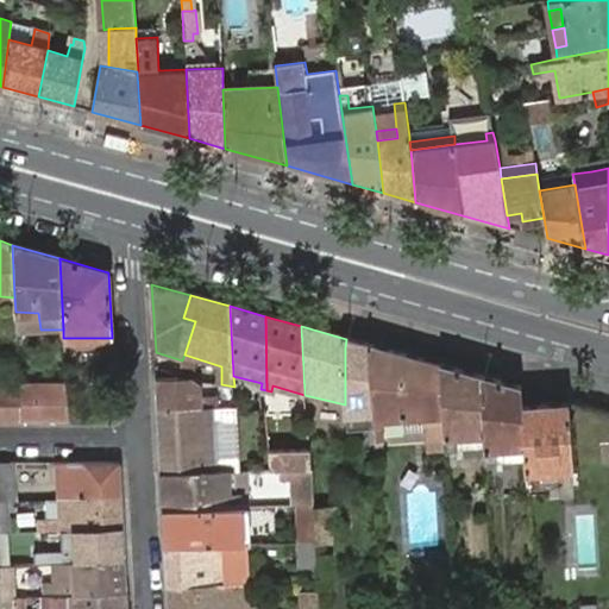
[(113,351),(112,338),(71,338),(74,352),(113,351)]
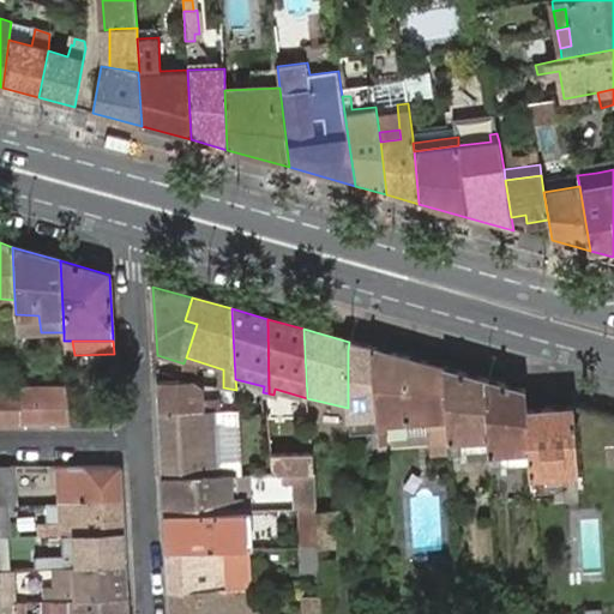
[(378,438),(372,348),(349,342),(348,350),(348,408),(348,420),(348,440),(378,438)]
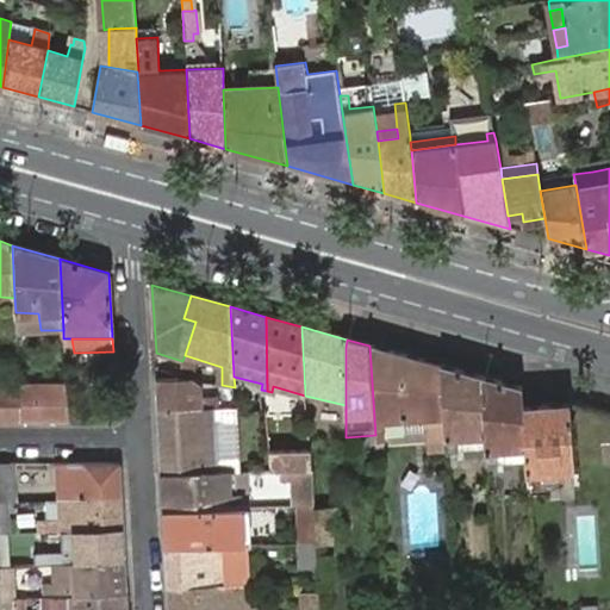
[(446,415),(442,367),(369,346),(375,435),(375,447),(384,447),(384,439),(383,419),(446,415)]
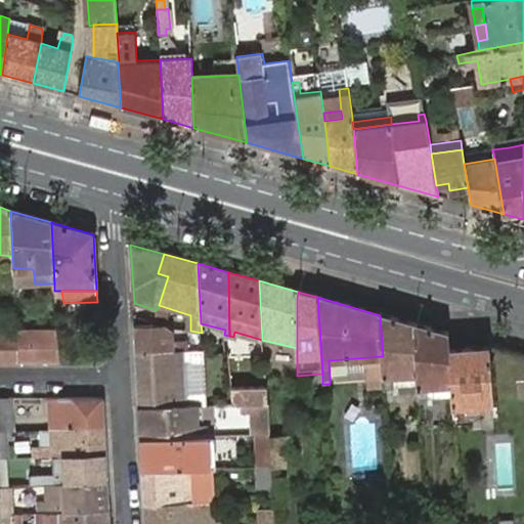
[(416,373),(413,324),(381,315),(383,356),(385,388),(393,388),(393,374),(416,373)]
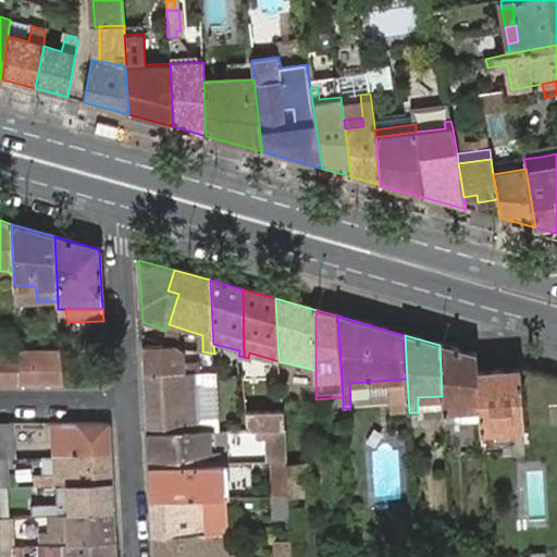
[(478,370),(478,355),(440,345),(442,396),(444,425),(455,424),(454,409),(480,406),(478,370)]
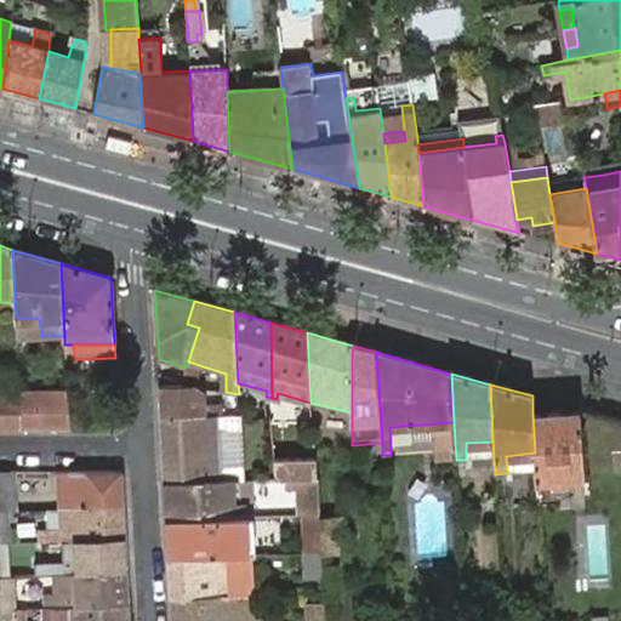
[(201,388),(160,388),(163,419),(223,416),(222,406),(204,408),(203,392),(201,388)]
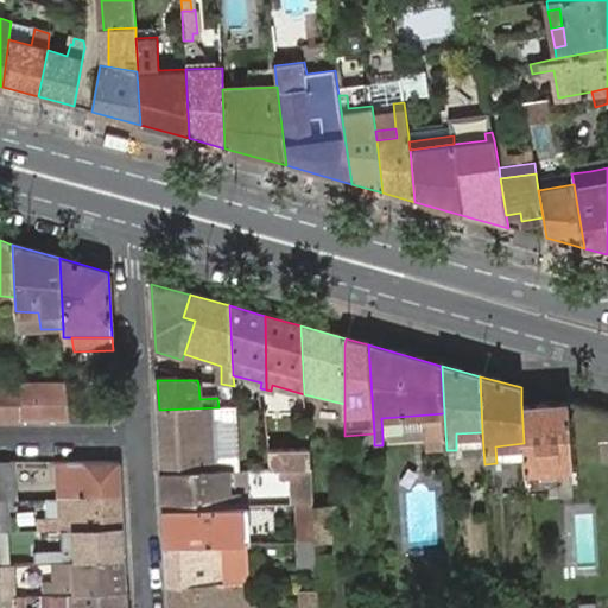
[(0,419),(21,419),(19,386),(0,386),(0,419)]
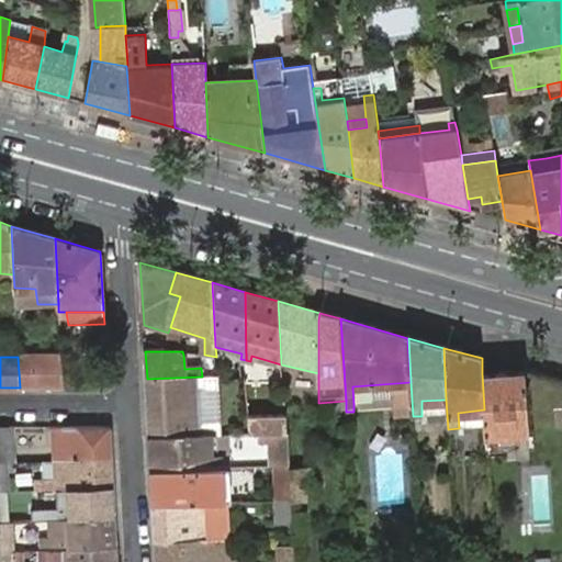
[(64,357),(18,357),(20,388),(66,388),(64,357)]
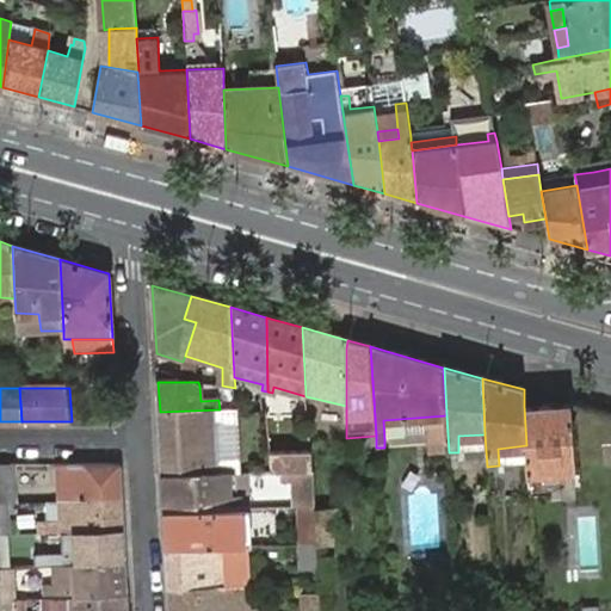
[(571,405),(524,406),(526,445),(528,473),(574,470),(574,464),(571,405)]
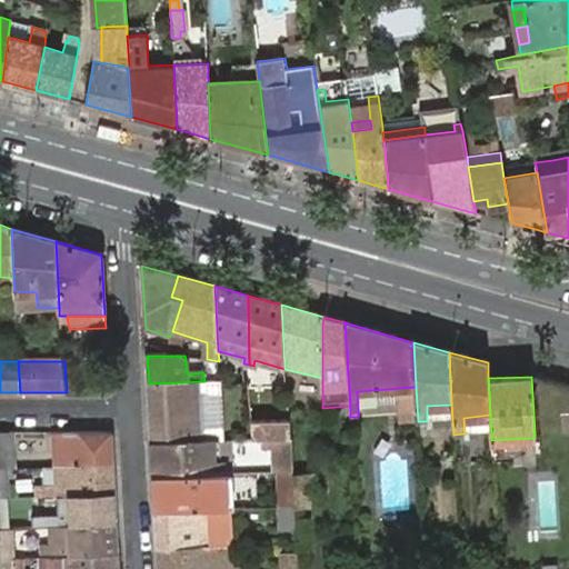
[(205,381),(149,383),(152,443),(212,441),(218,440),(220,386),(220,381),(205,381)]
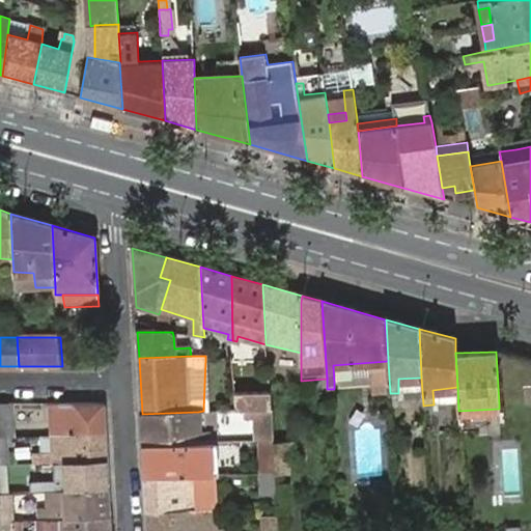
[(390,396),(390,393),(388,361),(333,365),(334,382),(371,380),(372,397),(390,396)]
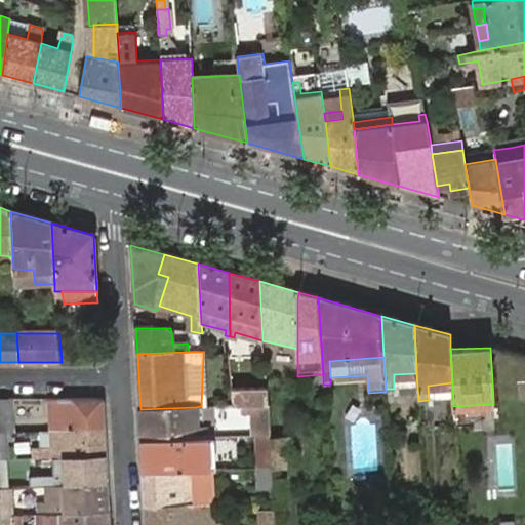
[(267,404),(266,388),(231,390),(231,405),(252,404),(267,404)]
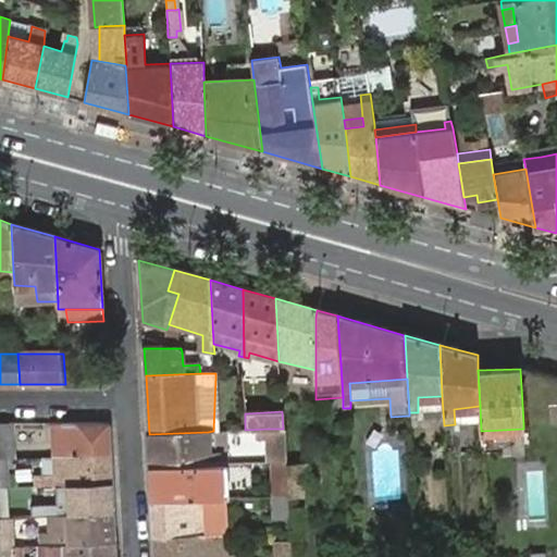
[(0,458),(2,458),(8,458),(14,458),(15,458),(15,423),(0,423),(0,422),(0,458)]
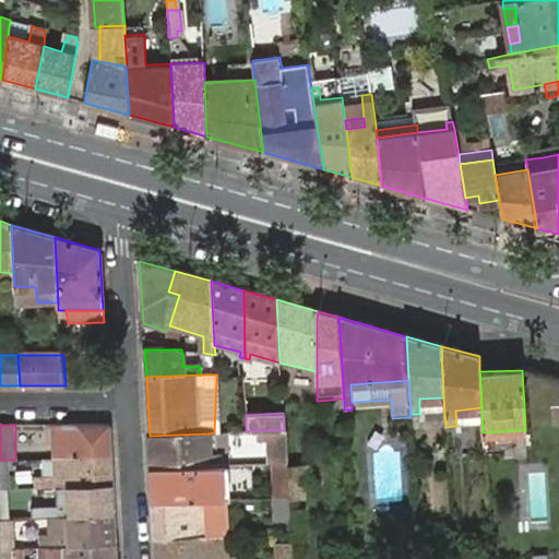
[(51,459),(110,456),(108,425),(51,425),(51,459)]
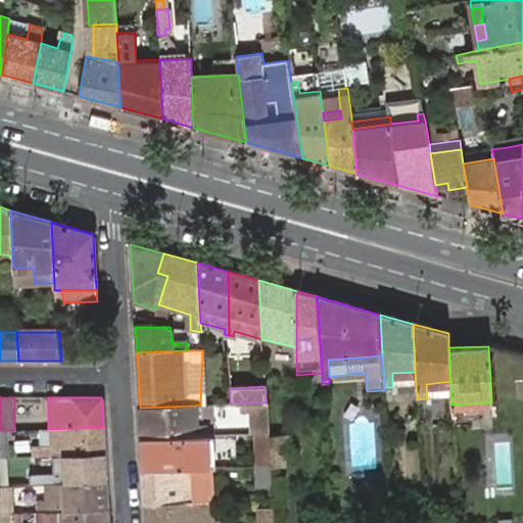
[(253,434),(268,433),(266,402),(251,402),(253,434)]
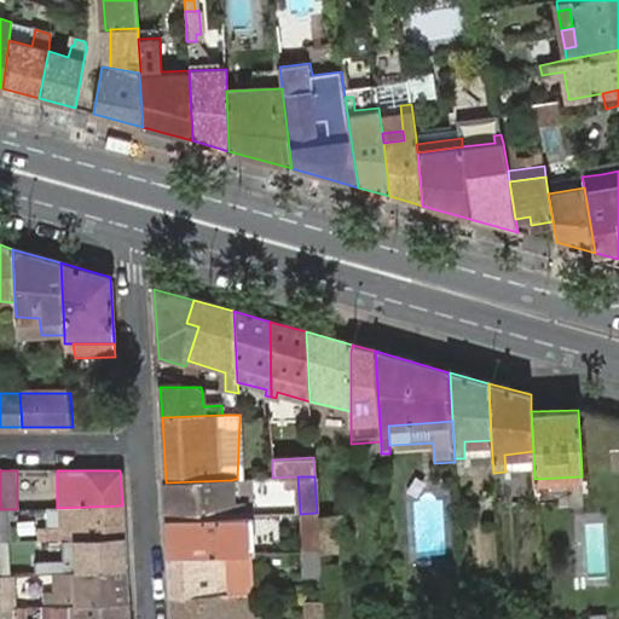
[(231,480),(166,482),(167,520),(232,516),(243,516),(242,499),(232,501),(231,480)]
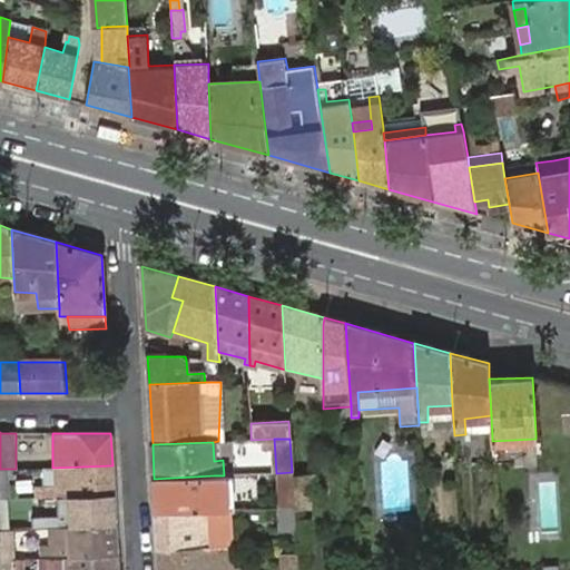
[(42,497),(115,493),(112,465),(52,468),(53,485),(43,487),(35,488),(36,498),(42,497)]
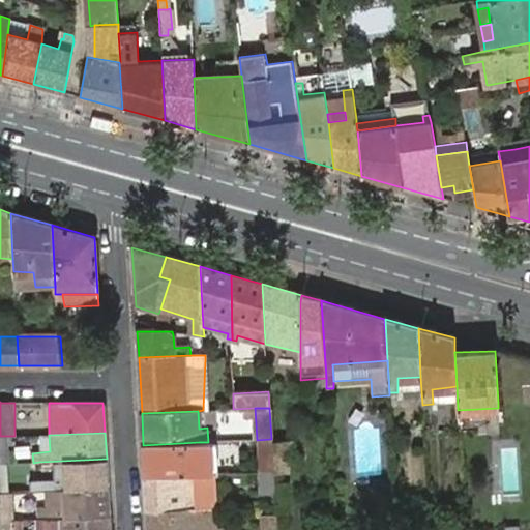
[(40,435),(40,452),(50,451),(49,435),(40,435)]
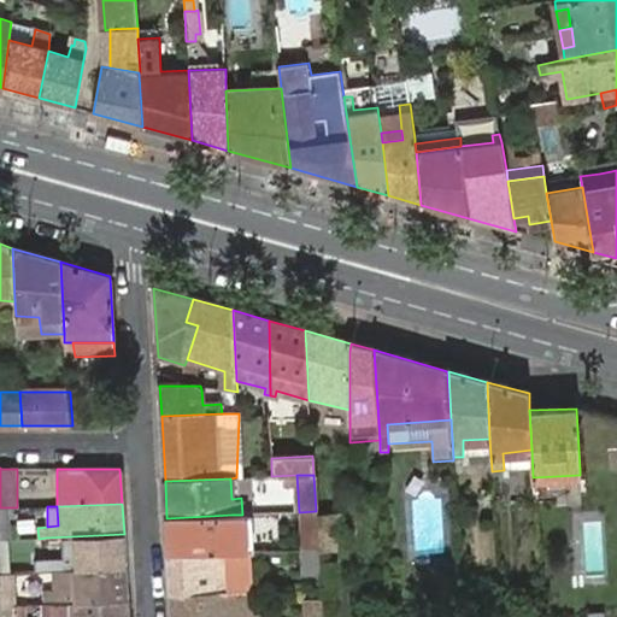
[(300,548),(304,548),(318,547),(316,511),(299,512),(300,548)]
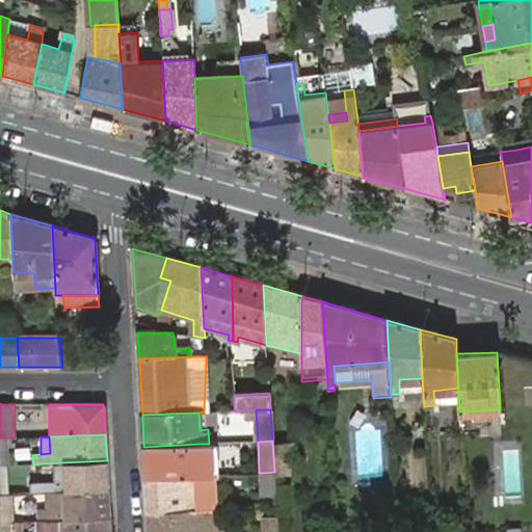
[(145,477),(212,475),(210,444),(209,444),(200,444),(143,447),(145,477)]
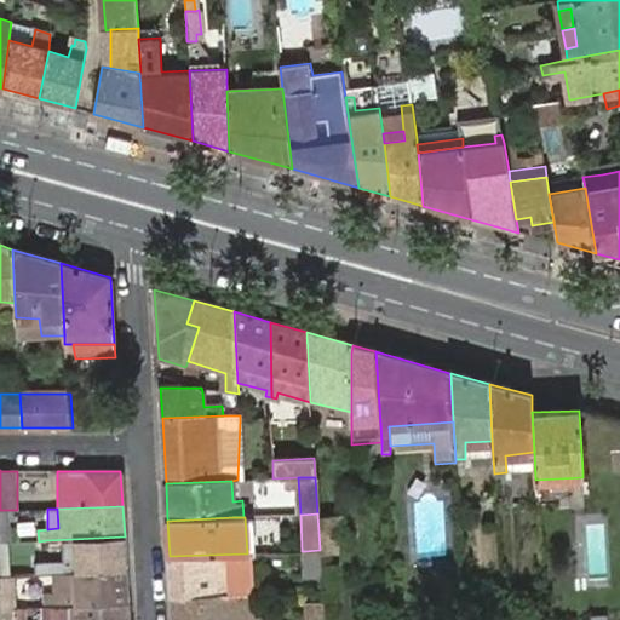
[(323,518),(326,556),(348,555),(346,517),(323,518)]
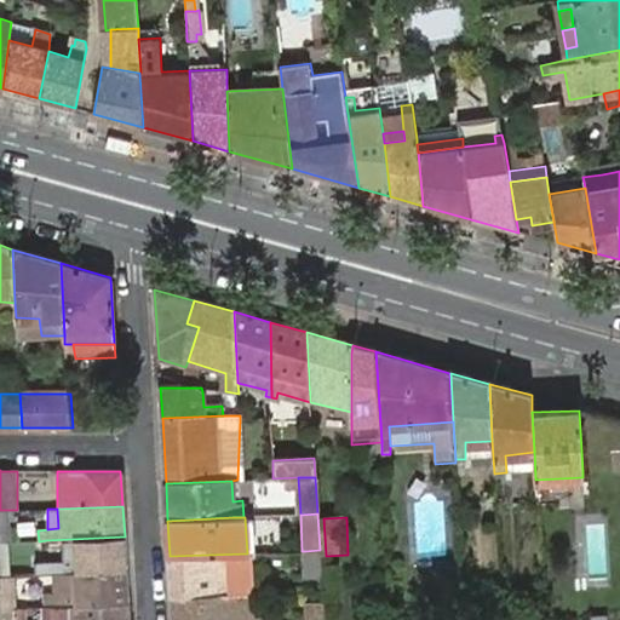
[(53,574),(126,570),(125,537),(46,540),(46,551),(63,551),(63,563),(47,564),(36,566),(36,575),(53,574)]
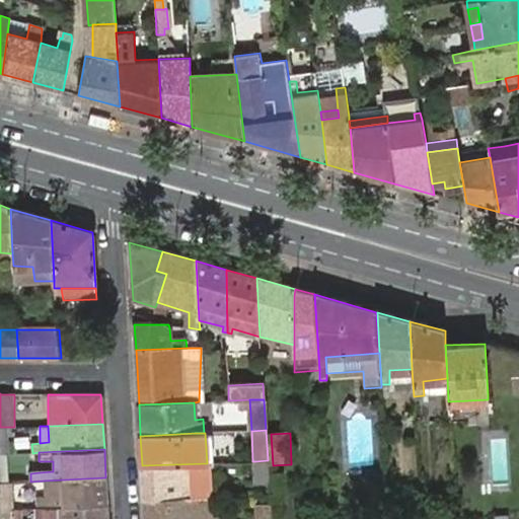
[(0,483),(8,483),(7,454),(0,454),(0,483)]
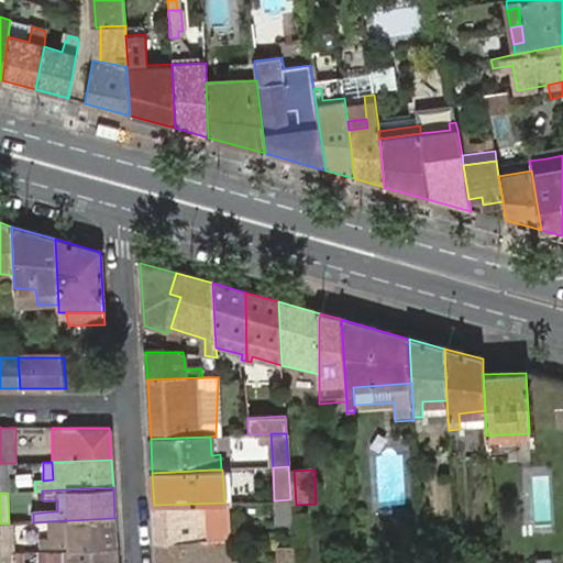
[(278,511),(290,510),(290,499),(277,500),(278,511)]
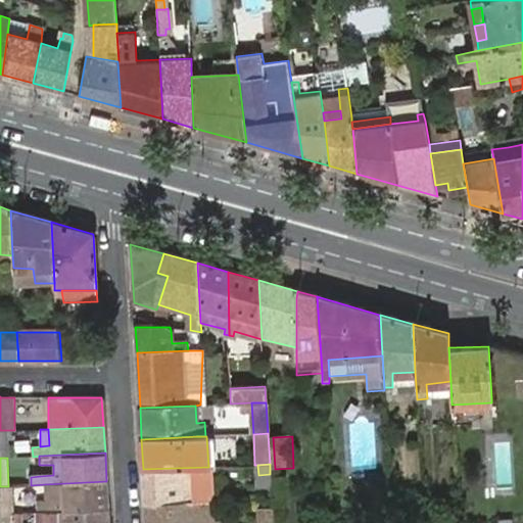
[(39,465),(40,476),(53,475),(53,465),(39,465)]
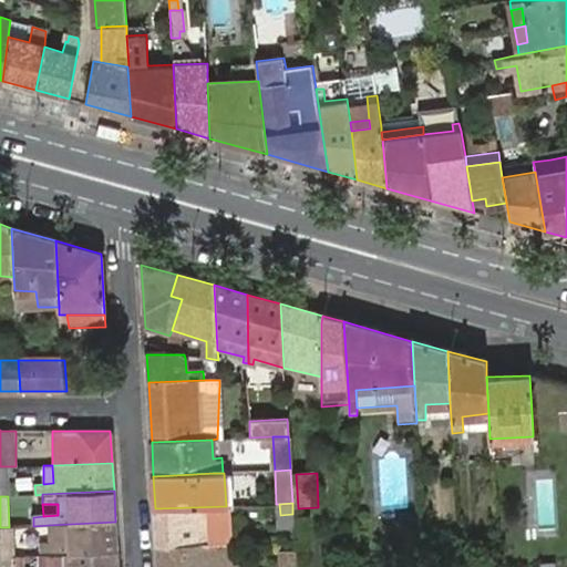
[(157,546),(227,543),(226,506),(155,508),(157,546)]
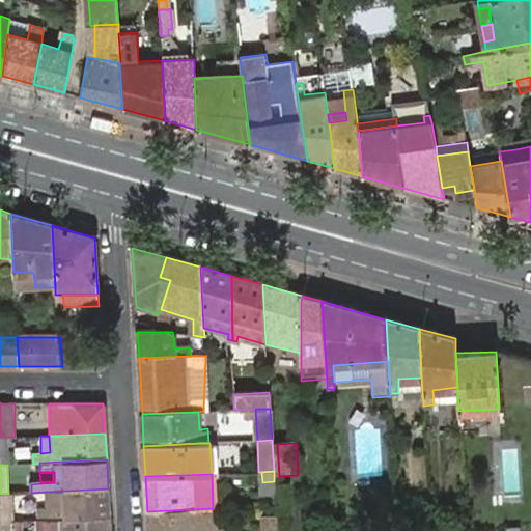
[(43,511),(43,520),(110,515),(108,488),(46,492),(46,510),(43,511)]
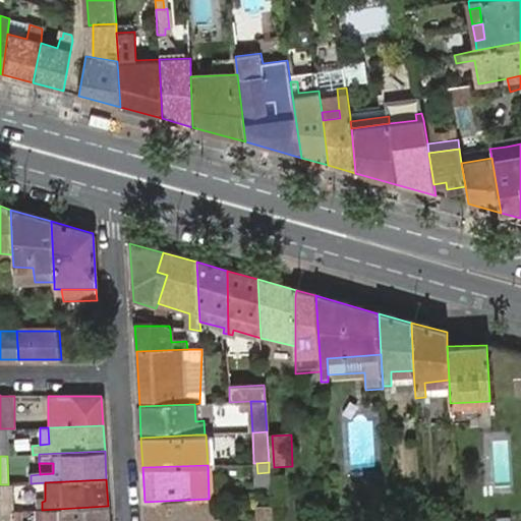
[(0,512),(8,512),(8,484),(0,484),(0,512)]
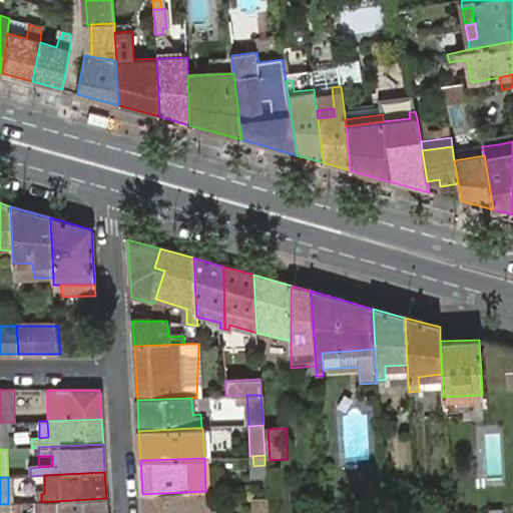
[(215,512),(207,512),(205,491),(142,494),(142,512),(215,512)]
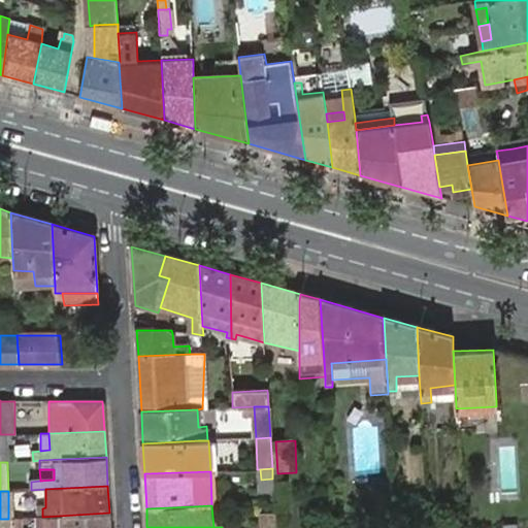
[(42,517),(42,527),(109,527),(109,513),(42,517)]
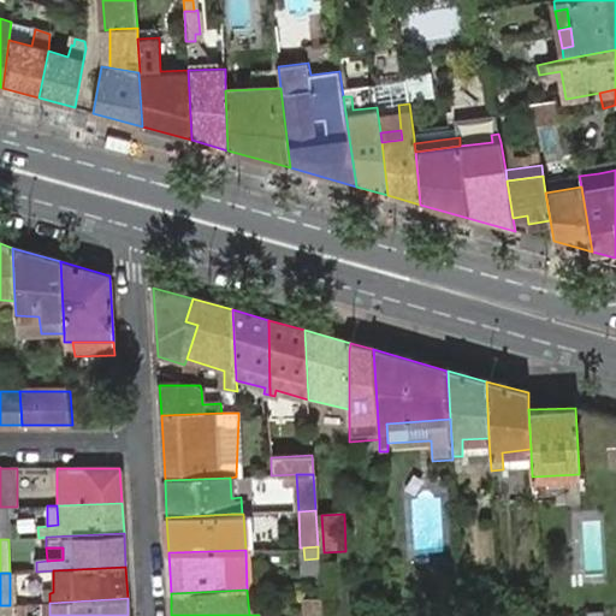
[(303,615),(320,615),(320,599),(303,599),(303,615)]
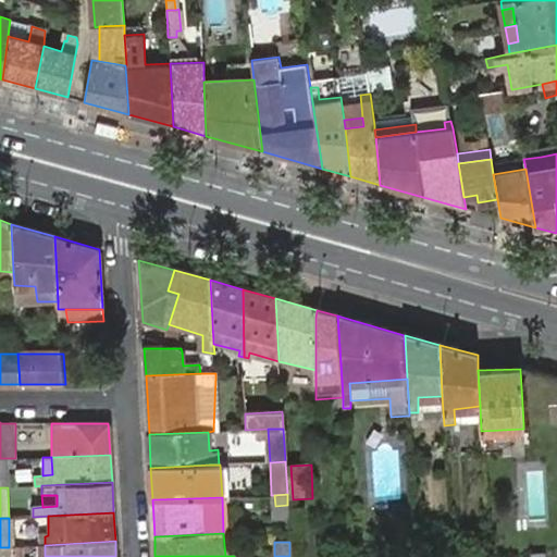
[(10,547),(10,556),(19,556),(19,546),(10,547)]
